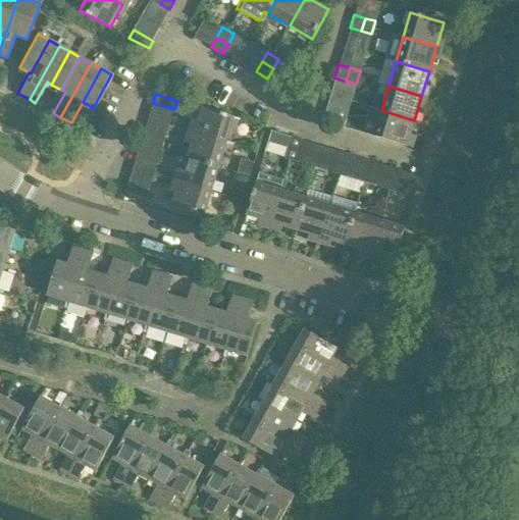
[(226,143),(234,117),(202,108),(194,134),(226,143)]
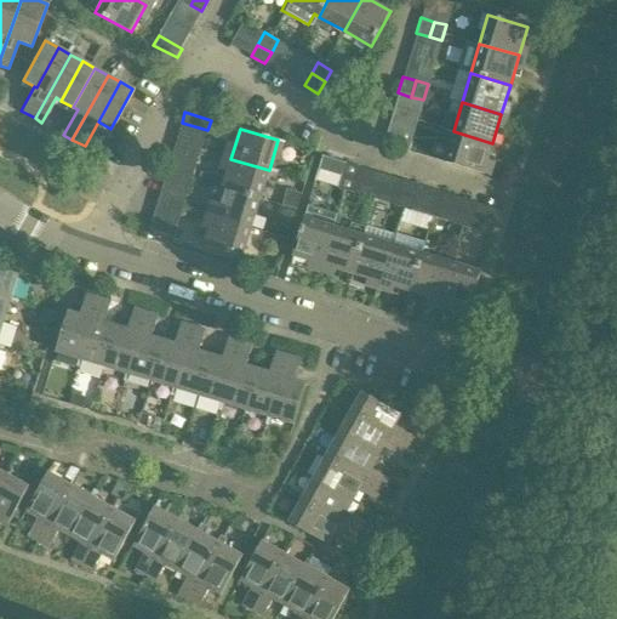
[(484,174),(492,143),(453,131),(444,163),(484,174)]
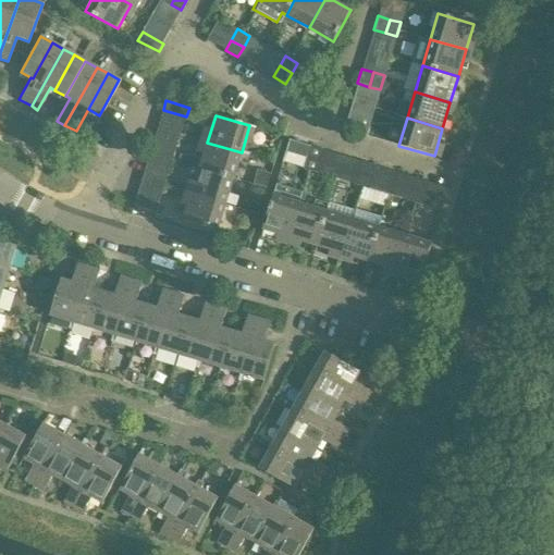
[(367,136),(367,135),(369,126),(347,120),(344,128),(367,136)]
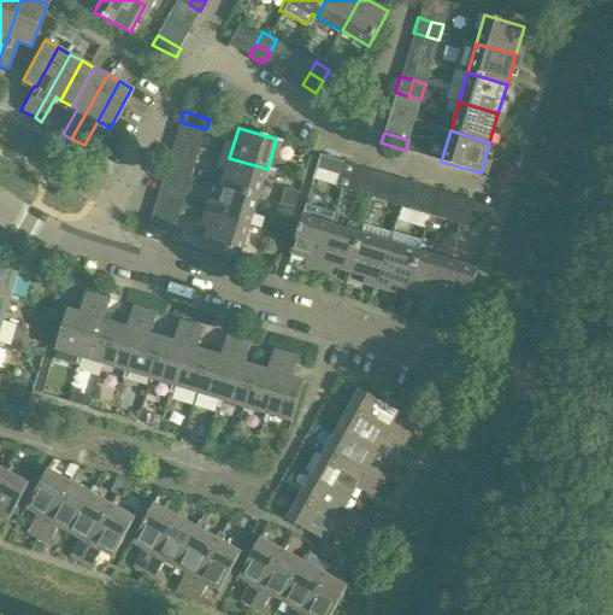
[(258,199),(267,169),(229,158),(220,187),(258,199)]
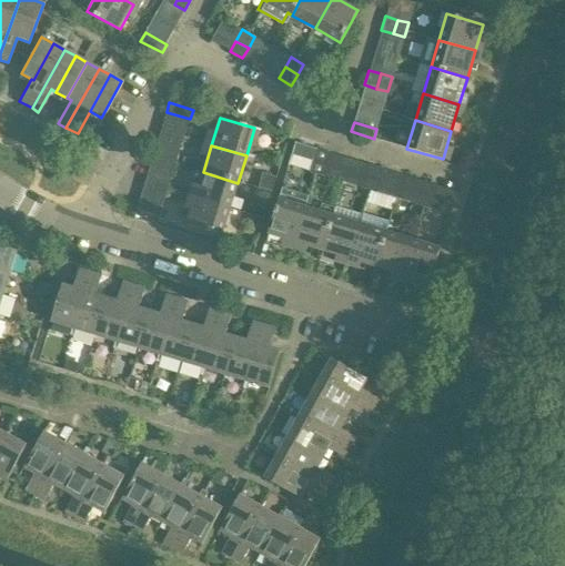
[(163,167),(168,152),(155,149),(151,163),(163,167)]
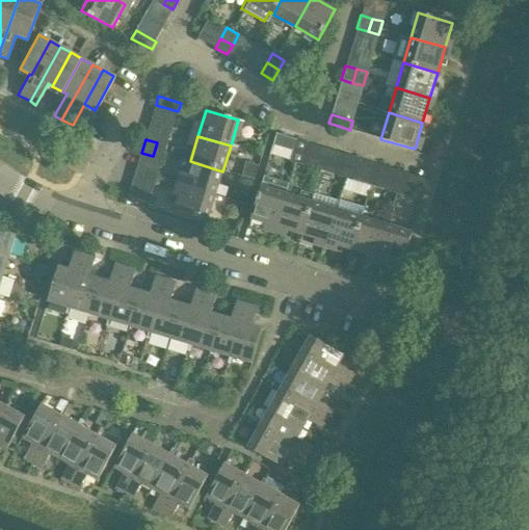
[(305,153),(308,142),(295,139),(292,150),(305,153)]
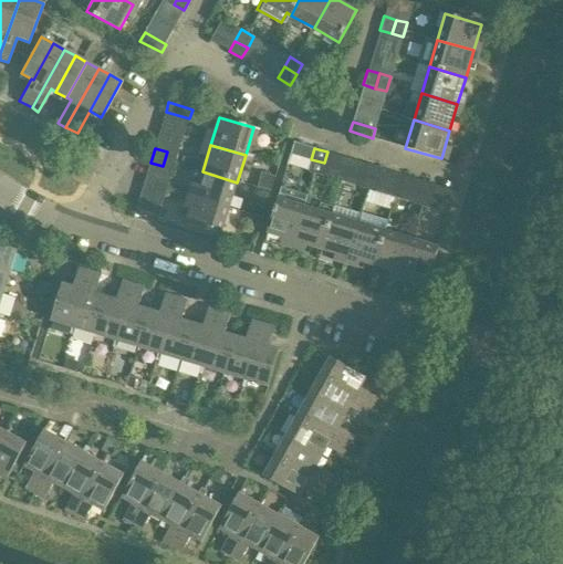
[(174,169),(178,155),(167,152),(163,166),(174,169)]
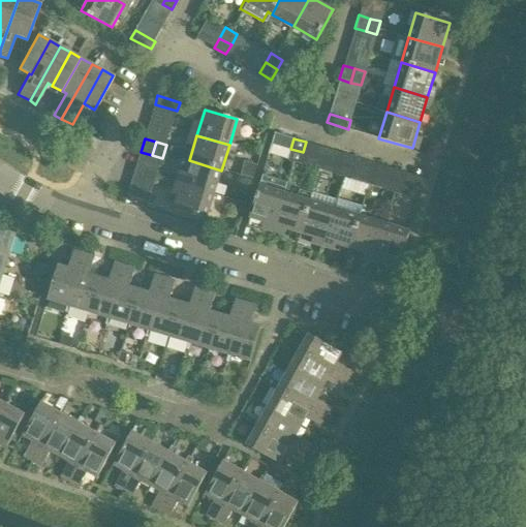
[(300,163),(303,152),(290,149),(286,160),(300,163)]
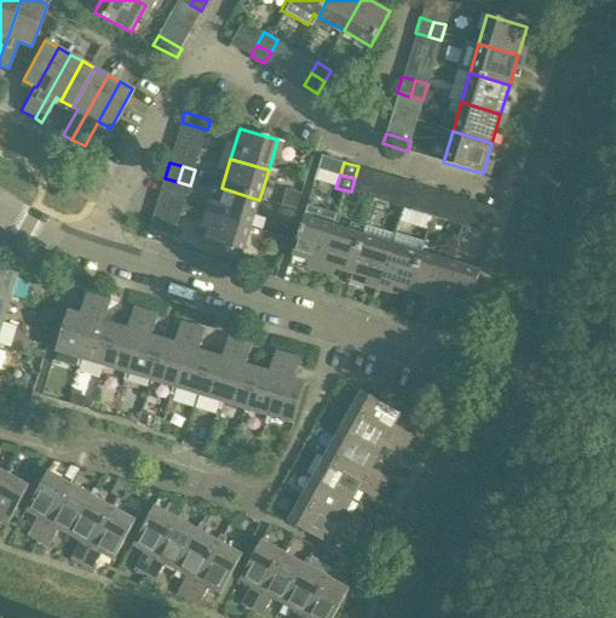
[(414,198),(418,184),(403,181),(398,193),(414,198)]
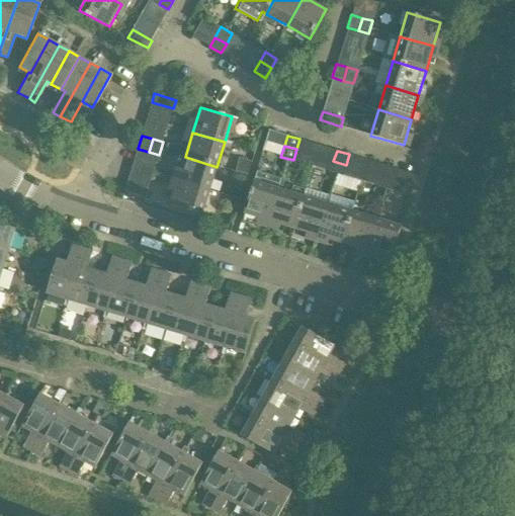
[(209,190),(217,167),(185,157),(177,180),(209,190)]
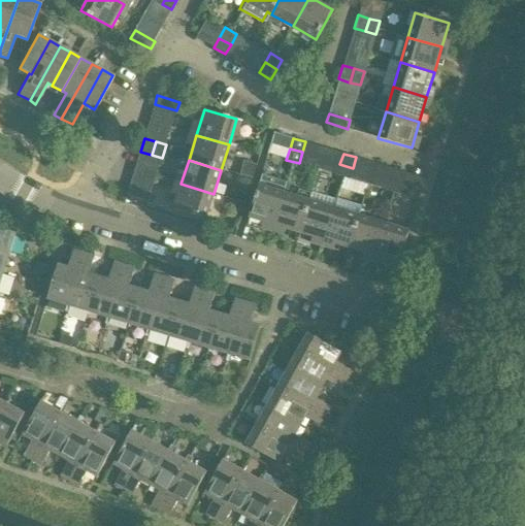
[(242,161),(239,173),(251,176),(255,165),(242,161)]
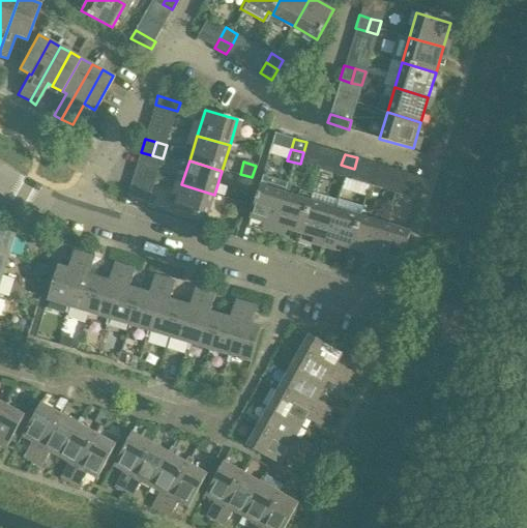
[(351,179),(354,169),(341,165),(338,175),(351,179)]
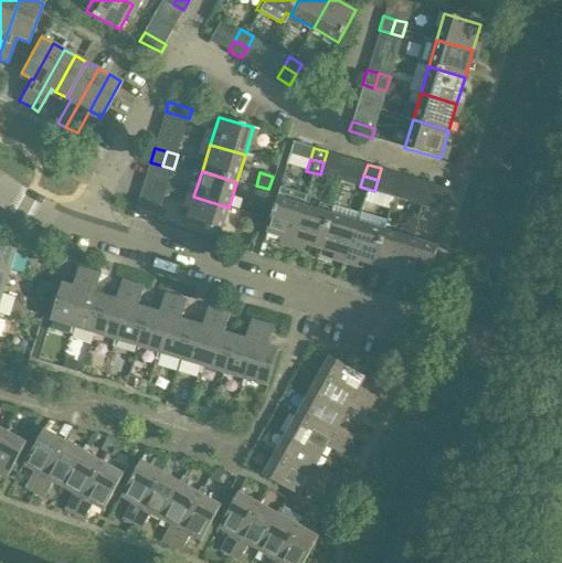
[(431,195),(434,183),(421,179),(416,191),(431,195)]
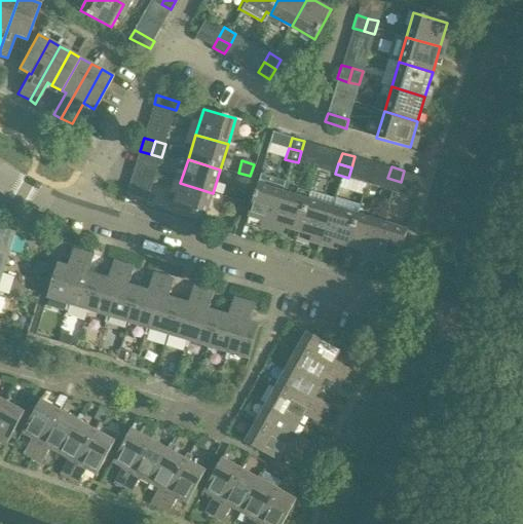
[(273,225),(283,192),(279,191),(284,180),(261,173),(257,184),(248,217),(273,225)]
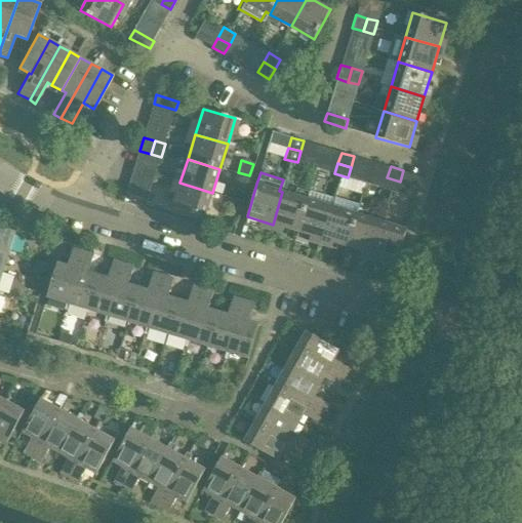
[(397,192),(400,182),(387,177),(384,189),(397,192)]
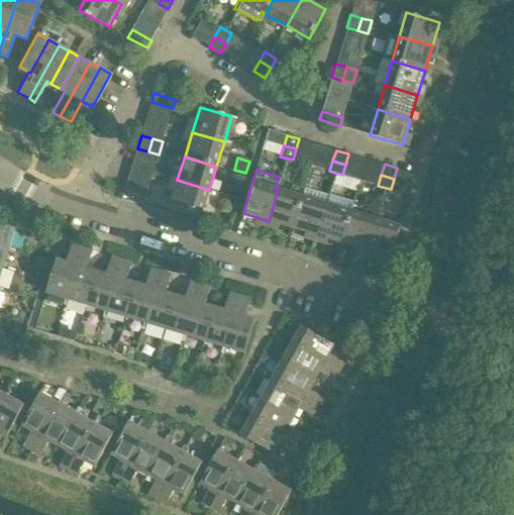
[(201,215),(209,190),(177,180),(170,206),(201,215)]
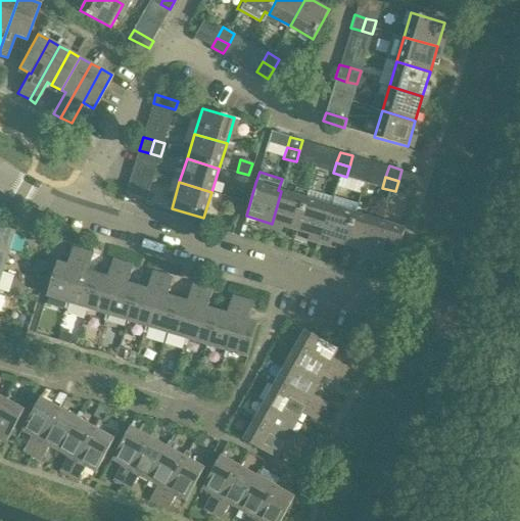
[(147,200),(149,192),(128,185),(126,194),(147,200)]
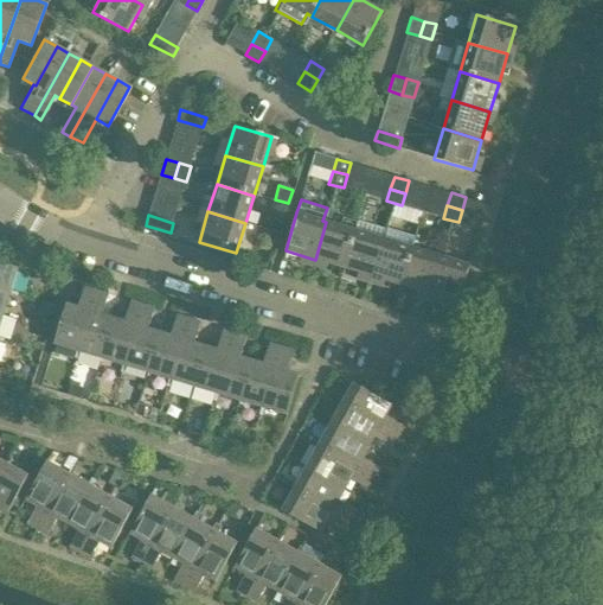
[(344,268),(355,230),(326,222),(315,260),(344,268)]
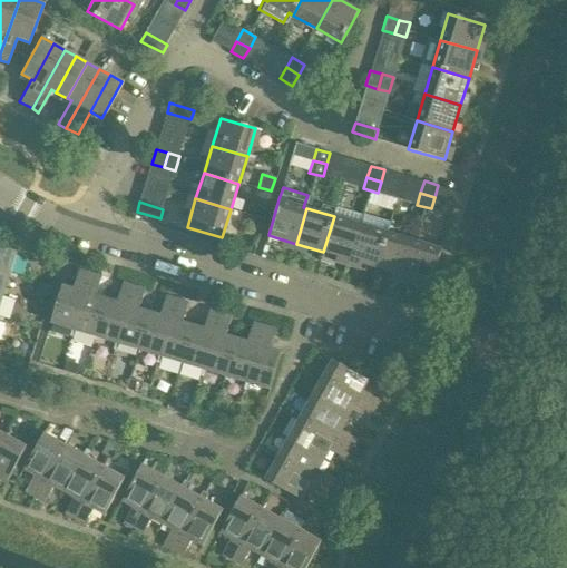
[(350,260),(361,224),(334,216),(323,252),(350,260)]
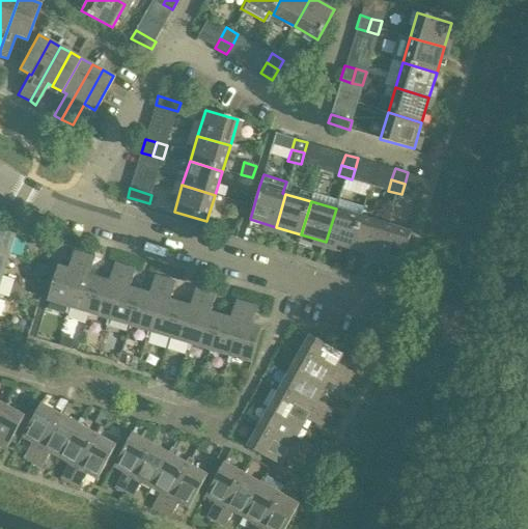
[(351,250),(361,217),(336,209),(326,242),(351,250)]
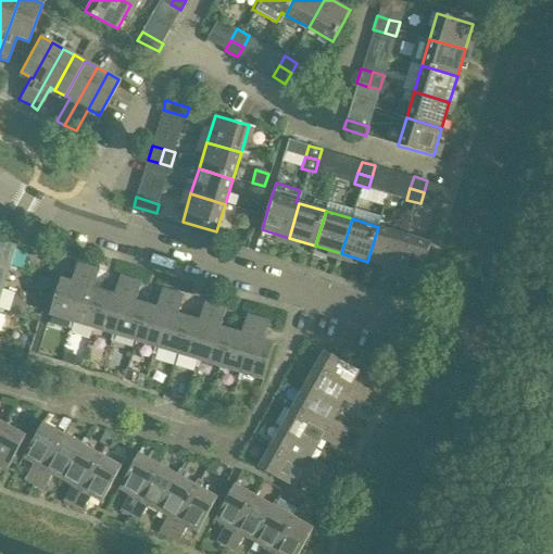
[(393,269),(404,235),(378,227),(367,262),(393,269)]
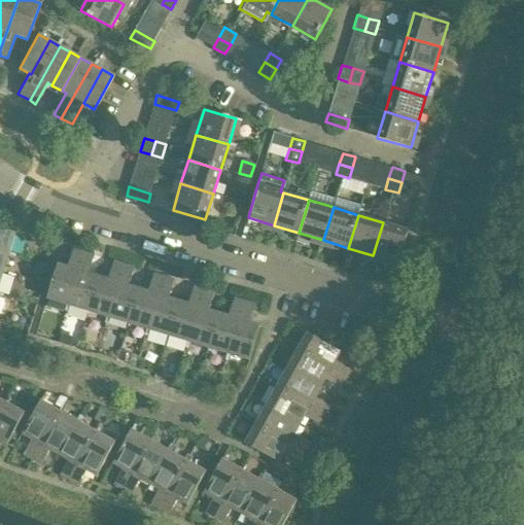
[(398,263),(408,230),(383,222),(373,255),(398,263)]
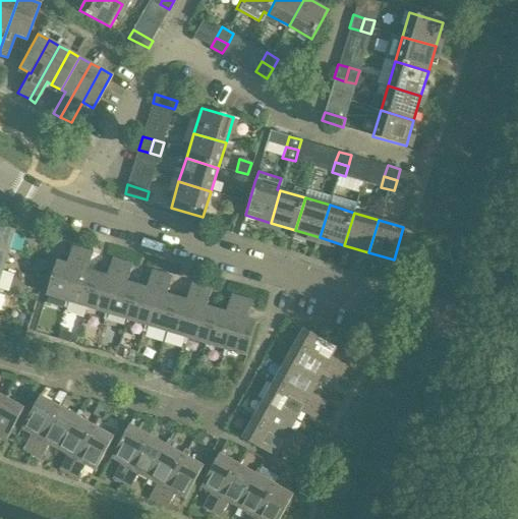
[(13,229),(0,224),(0,246),(7,249),(13,229)]
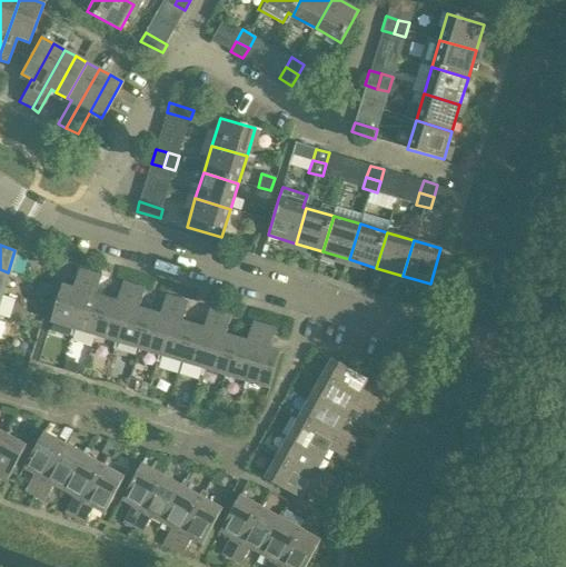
[(72,328),(90,271),(79,268),(73,287),(61,284),(50,321),(72,328)]
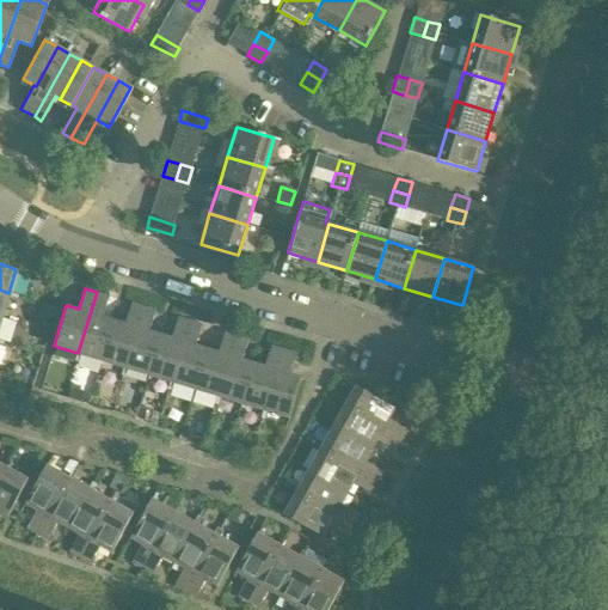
[(102,360),(114,318),(102,316),(108,296),(97,292),(78,353),(102,360)]
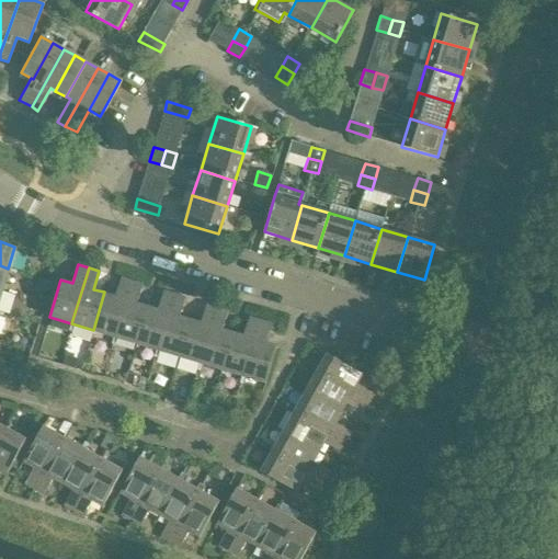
[(114,337),(132,280),(121,276),(115,295),(104,292),(93,330),(114,337)]
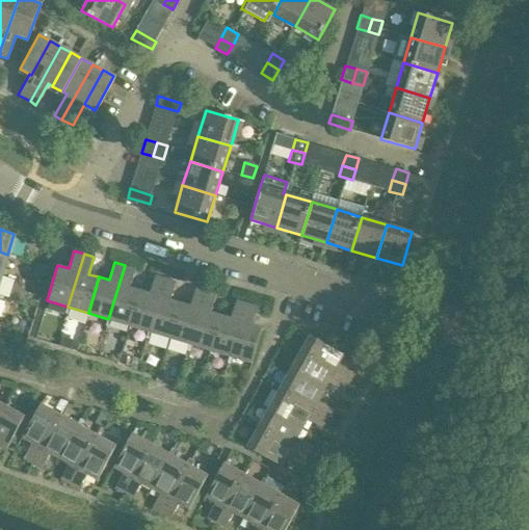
[(44,275),(47,266),(36,263),(33,272),(44,275)]
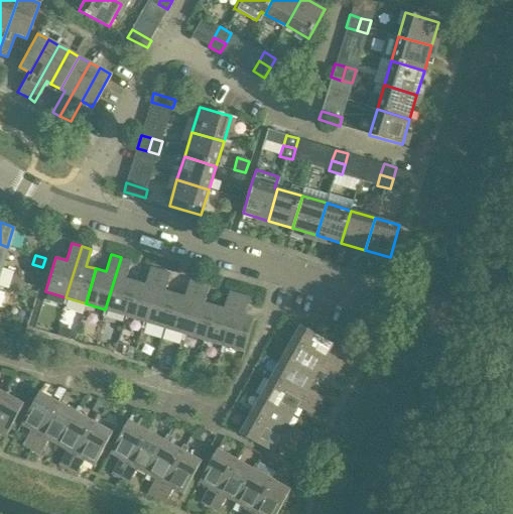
[(125,315),(135,280),(125,277),(131,260),(121,257),(105,309),(125,315)]
